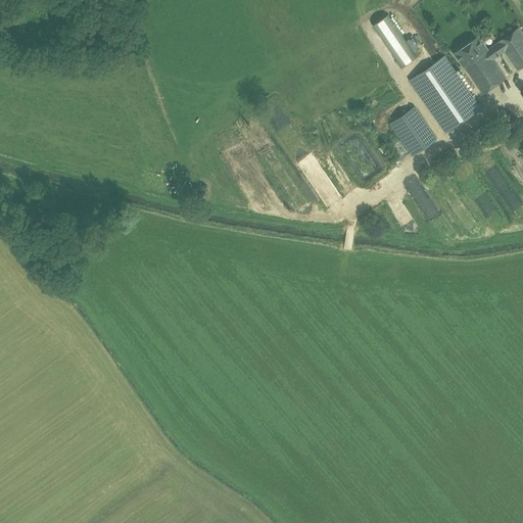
[(522,35),(518,28),(498,42),(500,44),(505,51),(517,69),(522,64),(522,35)]
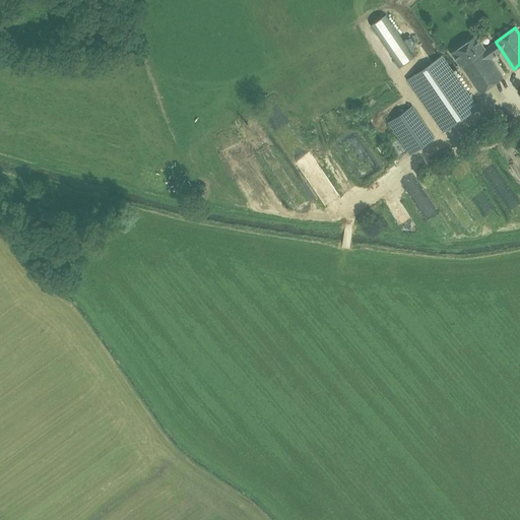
[(476,36),(451,53),(479,92),(502,77),(490,58),(502,51),(497,44),(486,52),(476,36)]
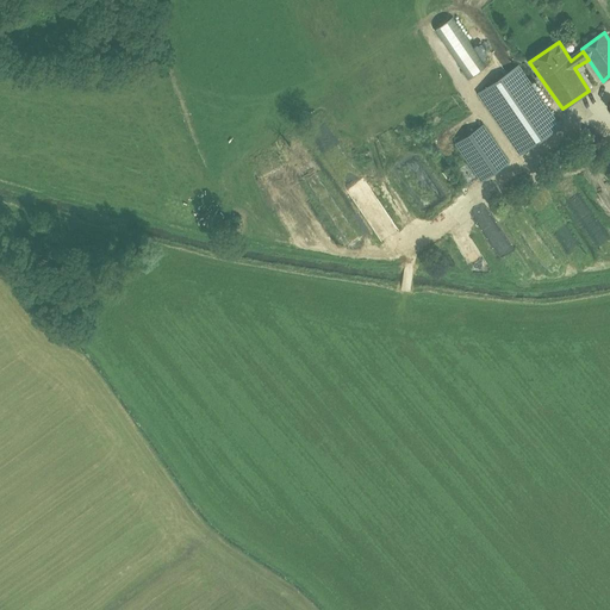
[(561,126),(518,66),(478,93),(520,155),(561,126)]
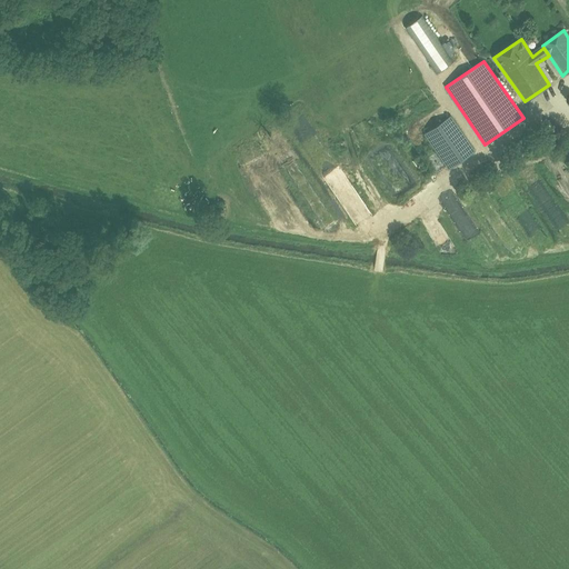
[(475,151),(450,117),(422,133),(449,169),(475,151)]
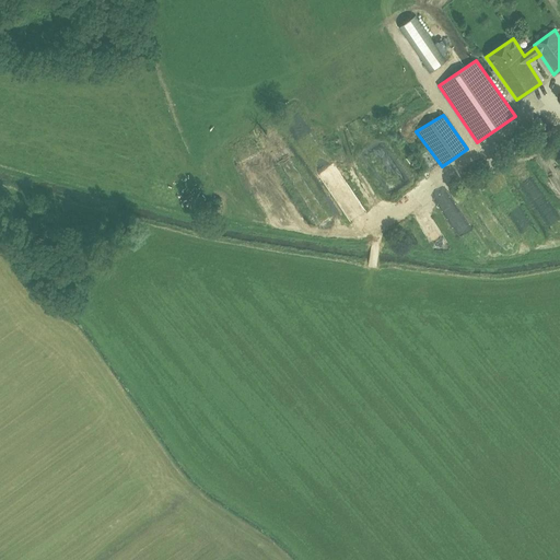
[(328,164),(316,174),(329,190),(341,179),(328,164)]
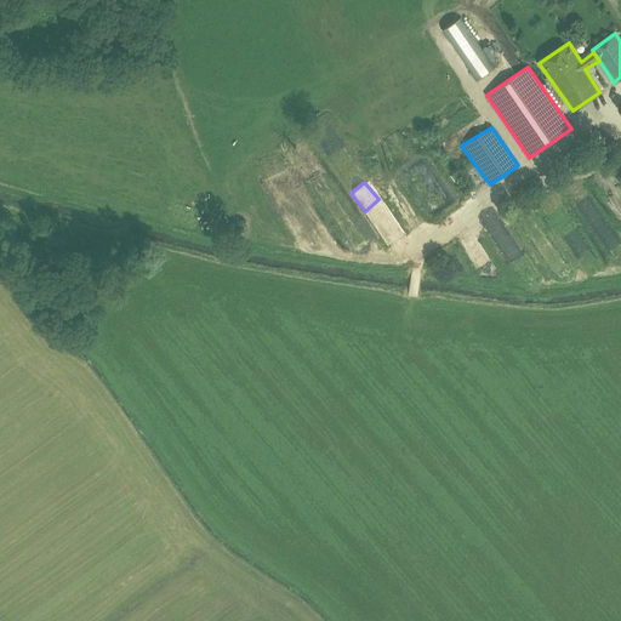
[(312,218),(324,210),(314,194),(301,203),(312,218)]
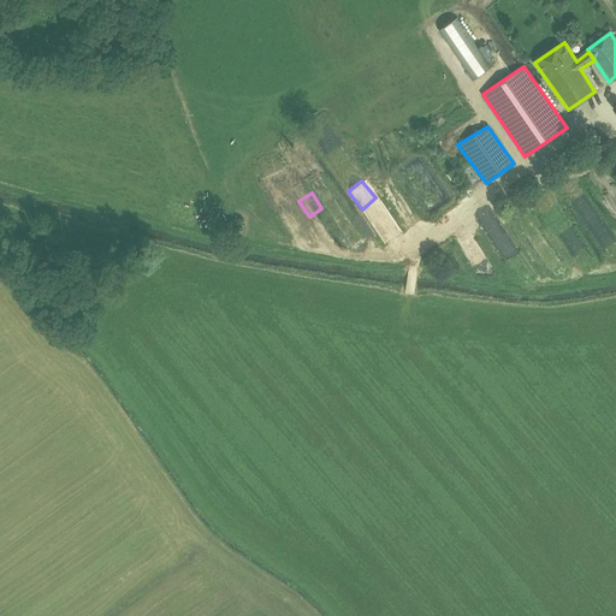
[(381,206),(362,215),(367,224),(373,220),(380,236),(394,230),(381,206)]
